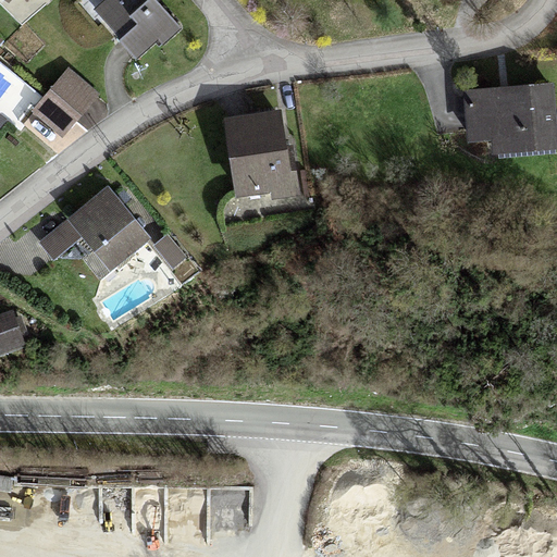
[(151,0),(99,0),(91,7),(138,61),(176,29),(151,0)]
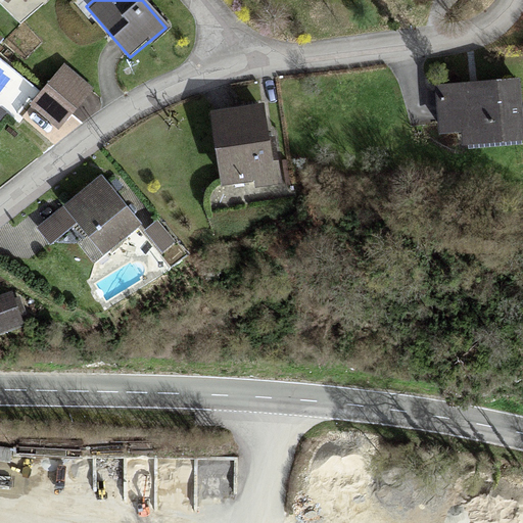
[(63,64),(29,106),(58,130),(93,88),(63,64)]
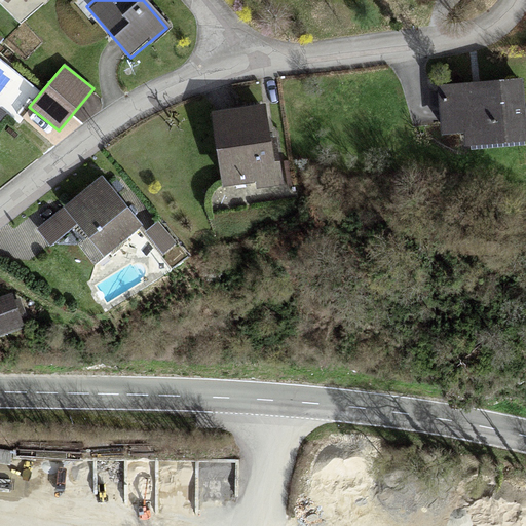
[(522,141),(516,79),(440,86),(444,127),(471,124),(472,145),(522,141)]
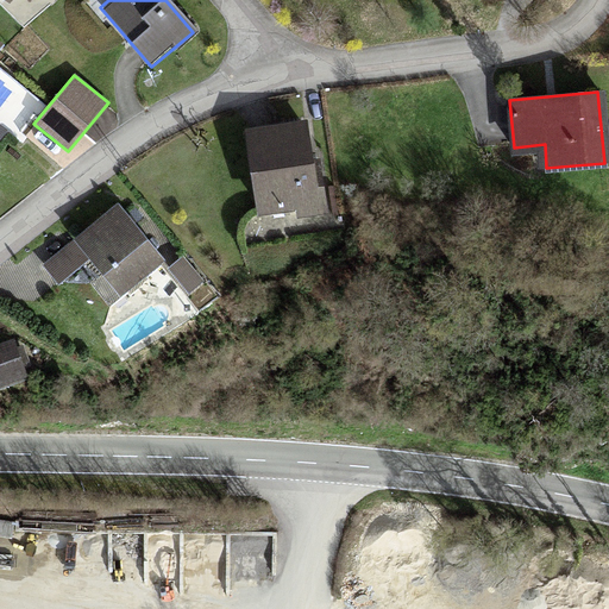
[(308,119),(249,127),(261,213),(319,205),(308,119)]
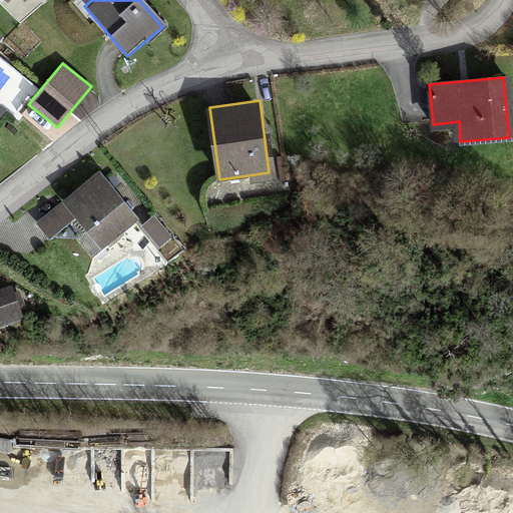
[(99,172),(64,199),(100,246),(135,219),(99,172)]
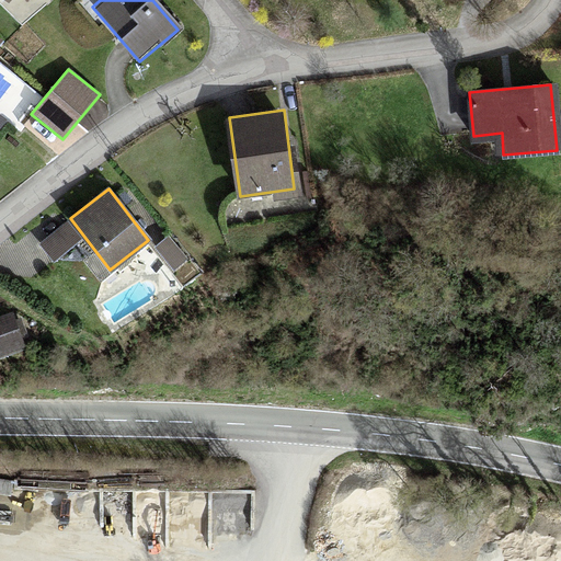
[(41,245),(54,263),(80,242),(67,225),(41,245)]
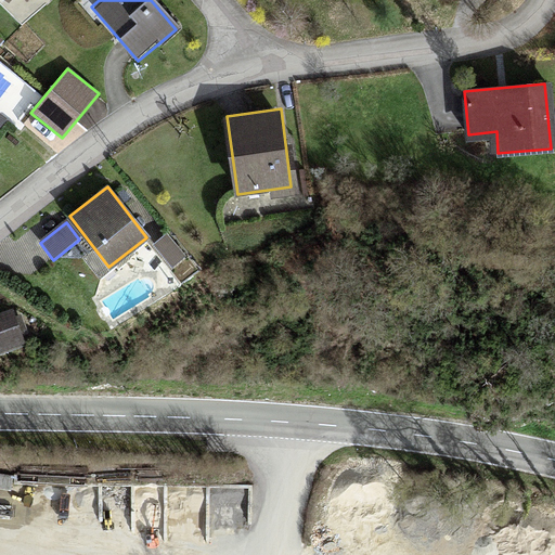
[(167,233),(152,244),(171,269),(185,258),(167,233)]
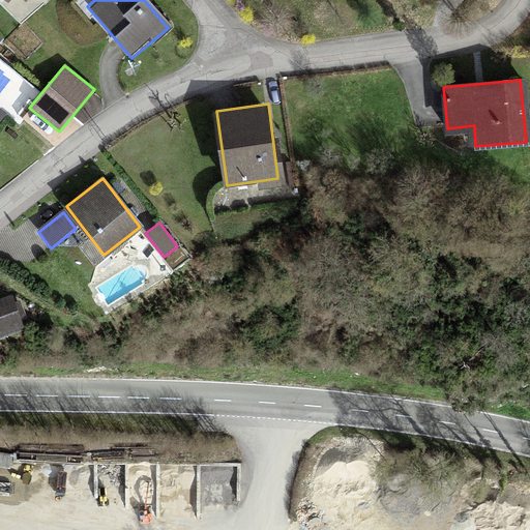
[(0,336),(29,327),(19,300),(13,302),(11,296),(0,300),(0,336)]
